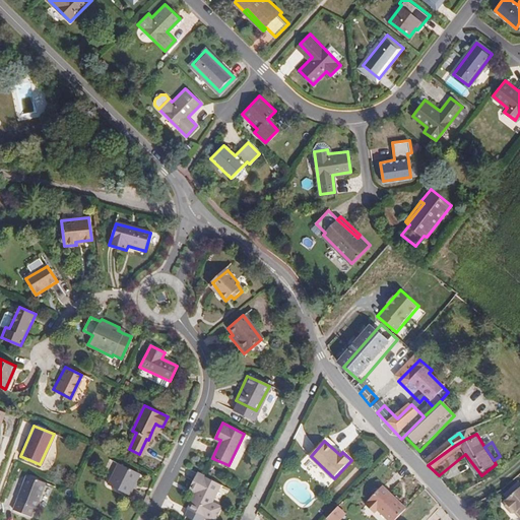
[(134,489),(138,481),(141,474),(120,464),(111,485),(131,496),(134,489)]
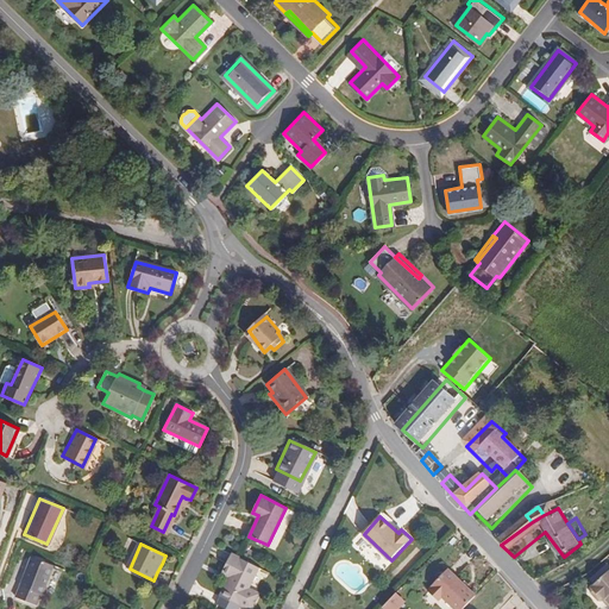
[(238,606),(238,603),(249,583),(257,567),(231,554),(221,572),(230,577),(220,596),(238,606)]
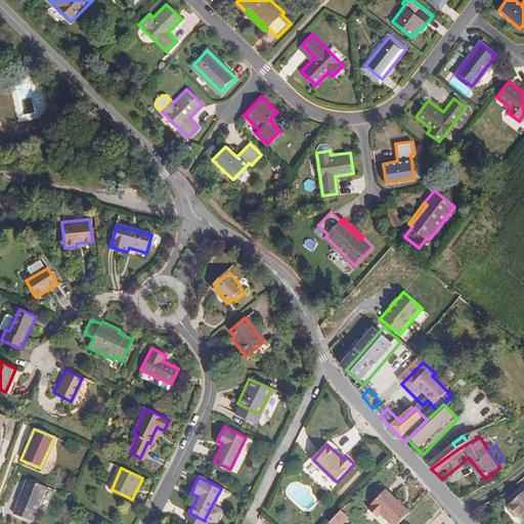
[(44,486),(25,479),(12,513),(28,518),(30,513),(33,514),(44,486)]
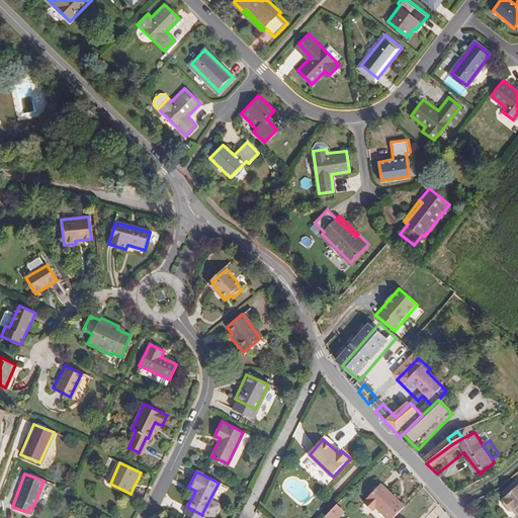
[(387,517),(393,517),(406,505),(383,483),(364,502),(373,510),(376,506),(387,517)]
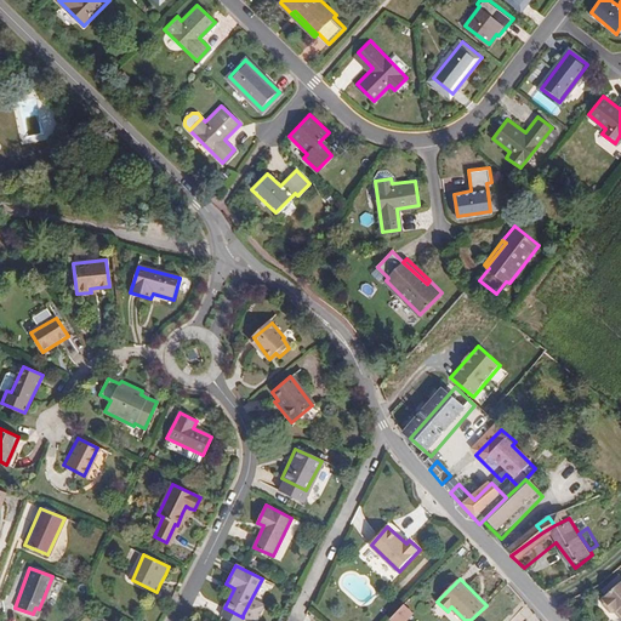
[(620,582),(604,598),(614,609),(616,608),(620,611),(620,582)]
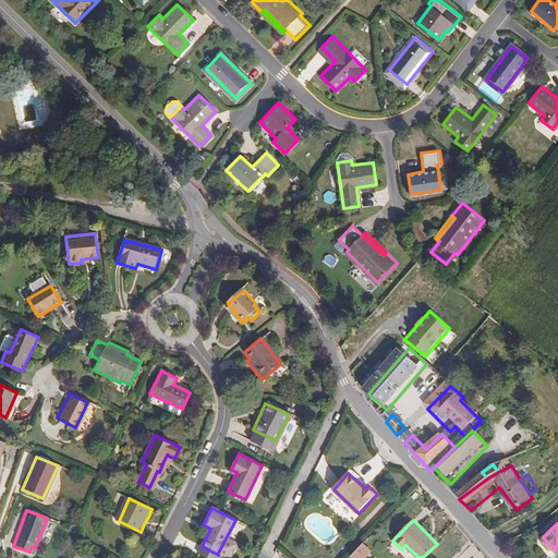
[(228,534),(218,553),(226,556),(232,554),(237,544),(235,537),(228,534)]
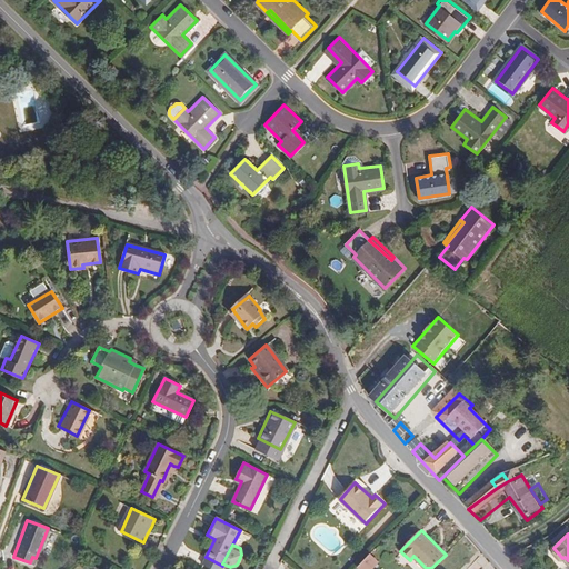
[(562,558),(553,548),(553,552),(559,559),(562,558)]
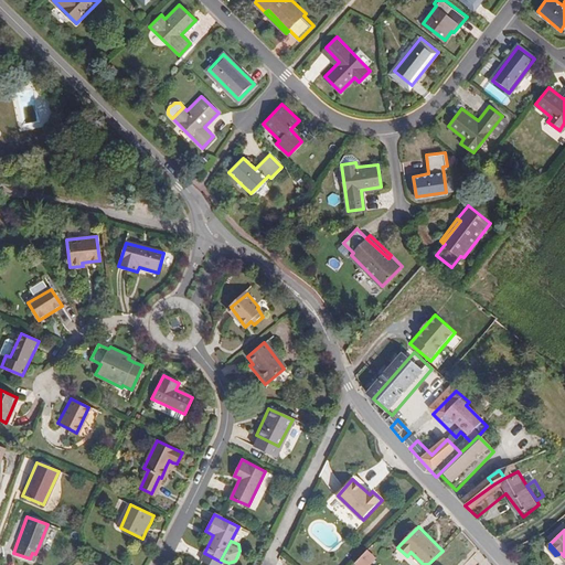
[(360,564),(370,564),(377,558),(370,550),(358,562),(360,564)]
